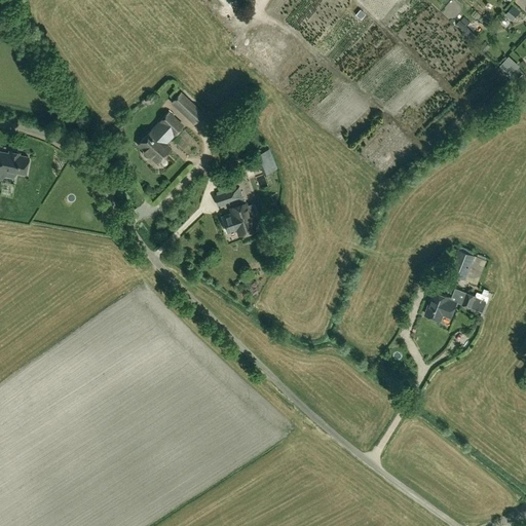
[(513,6),(505,14),(513,21),(520,11),(513,6)]
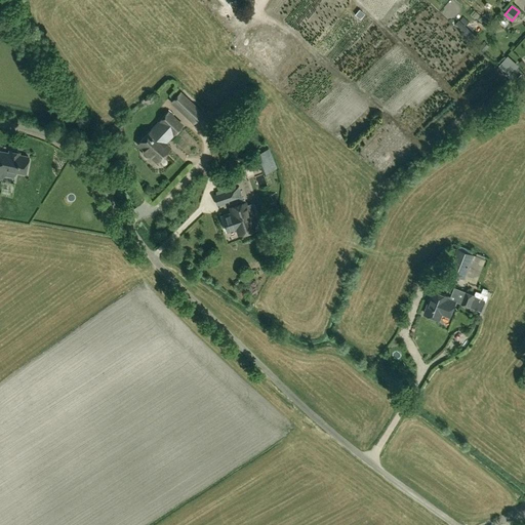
[(468,29),(459,21),(454,26),(462,34),(463,32),(465,32),(468,29)]
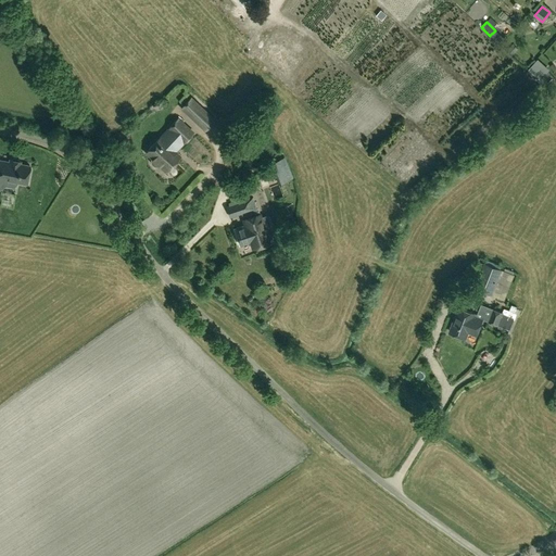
[(507,53),(512,58),(518,50),(513,45),(508,50),(509,51),(507,53)]
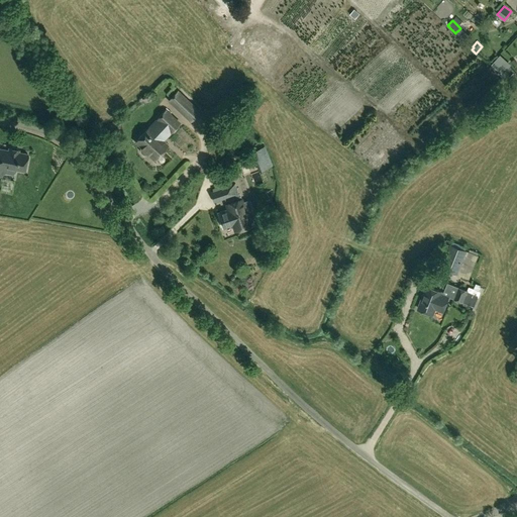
[(500,56),(492,65),(502,74),(510,66),(500,56)]
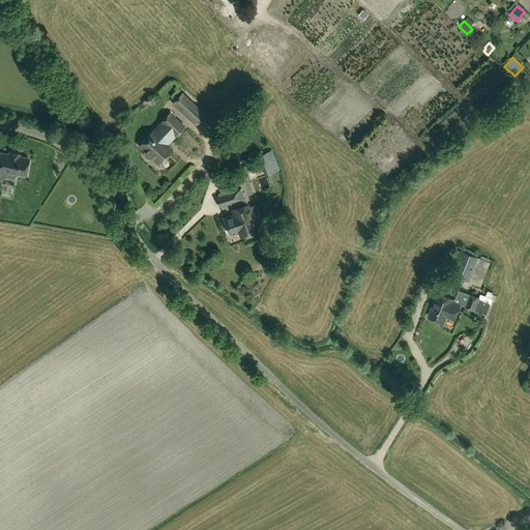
[(174,102),(197,124),(205,115),(182,93),(174,102)]
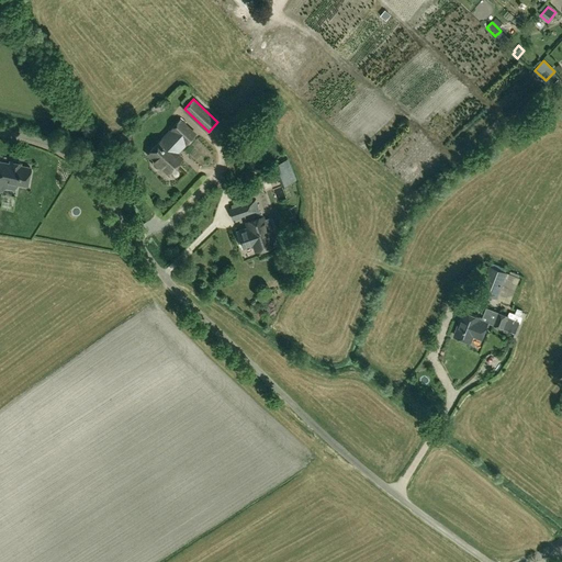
[(163,139),(148,154),(155,160),(154,161),(154,165),(157,168),(160,168),(161,167),(169,173),(182,159),(176,153),(179,149),(180,149),(186,143),(187,144),(195,134),(180,120),(171,130),(175,132),(165,142),(163,139)]
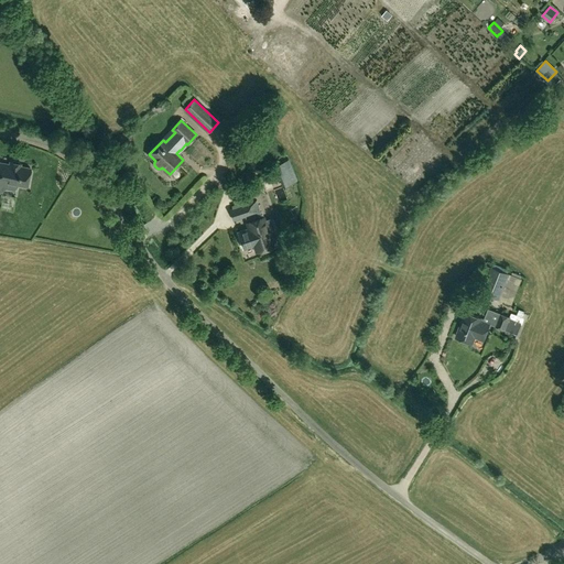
[(272,163),(253,148),(250,151),(269,167),(272,163)]
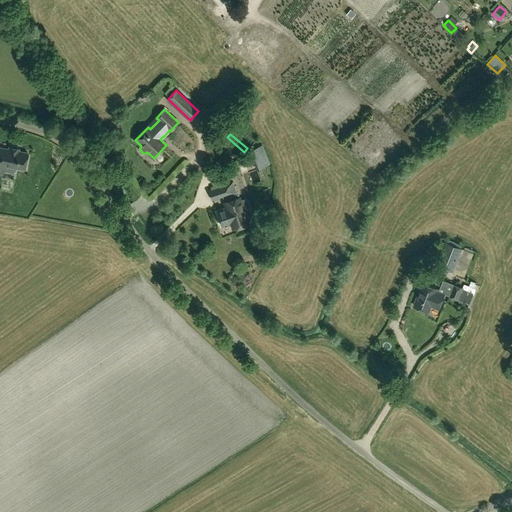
[(248,150),(256,170),(269,165),(261,145),(248,150)]
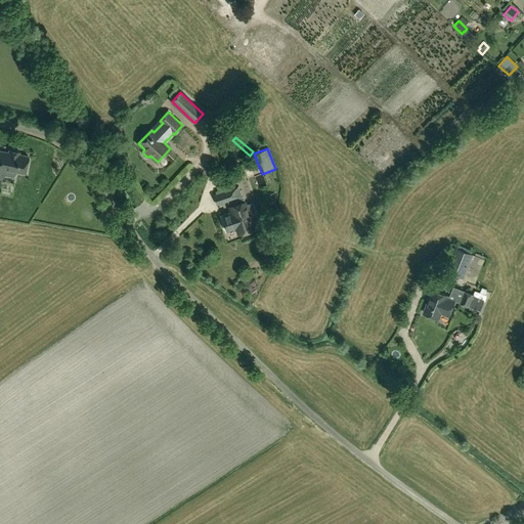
[(0,174),(10,176),(15,173),(15,172),(25,174),(28,157),(18,155),(19,153),(9,150),(8,153),(0,150),(0,174)]
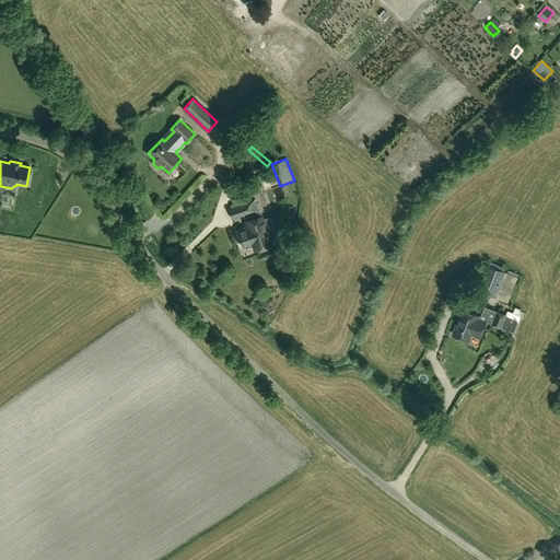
[(247,202),(229,209),(232,219),(243,216),(247,228),(236,231),(242,247),(253,243),(255,251),(271,244),(269,237),(275,236),(269,219),(264,221),(259,209),(251,212),(247,202)]
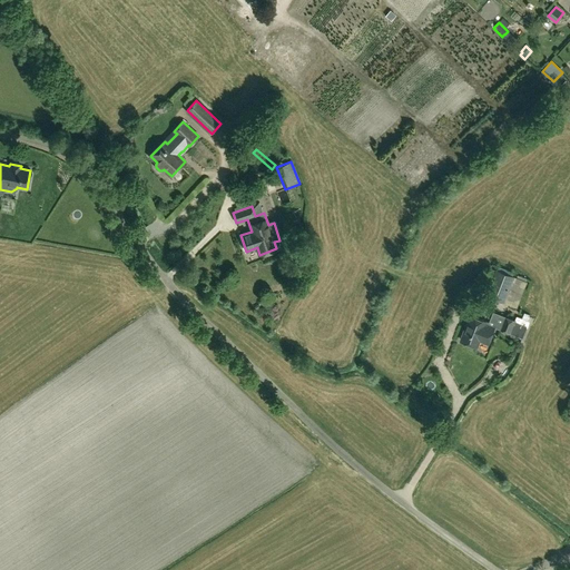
[(488,295),(516,306),(524,283),(497,272),(488,295)]
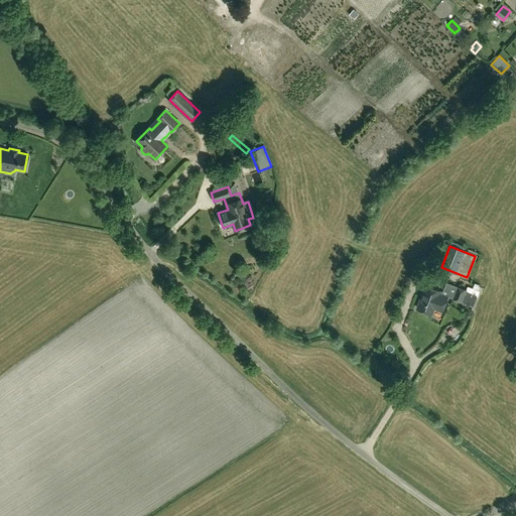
[(473,277),(469,287),(481,292),(485,282),(473,277)]
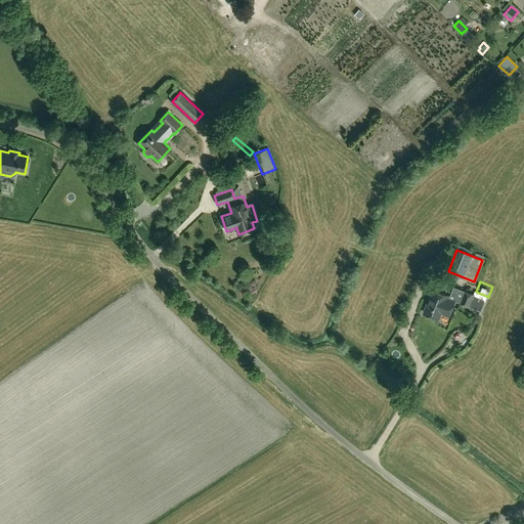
[(475,292),(474,295),(452,287),(448,299),(454,301),(480,311),(486,297),(475,292)]
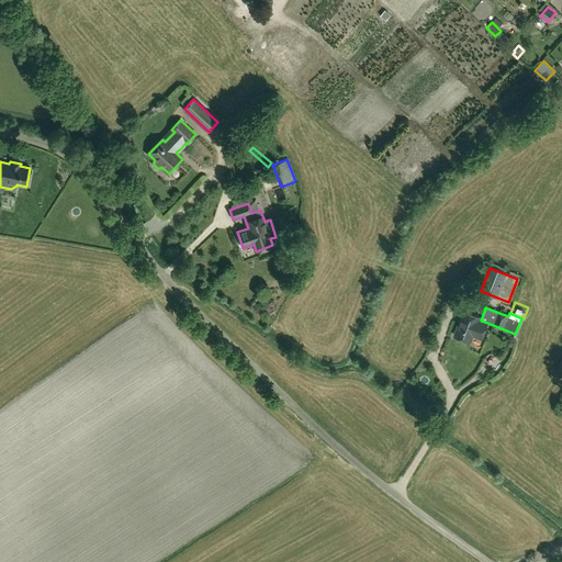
[(480,317),(463,311),(454,335),(471,343),(473,336),(481,339),(487,323),(481,321),(479,319),(480,317)]
